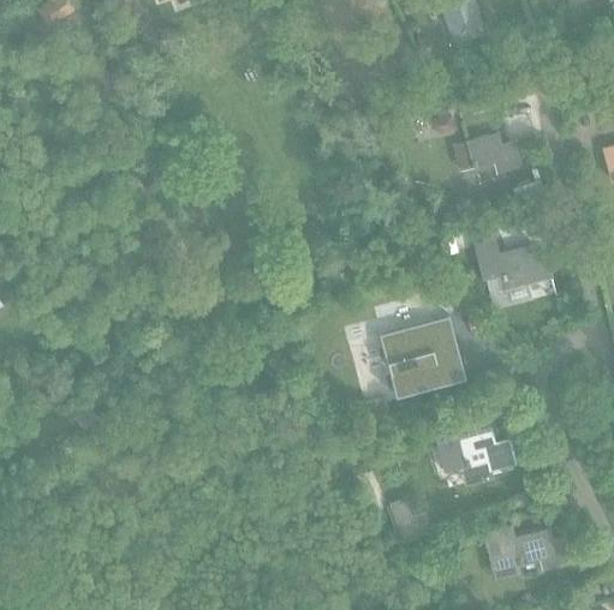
[(57,0),(39,13),(49,29),(79,9),(72,0),(57,0)]
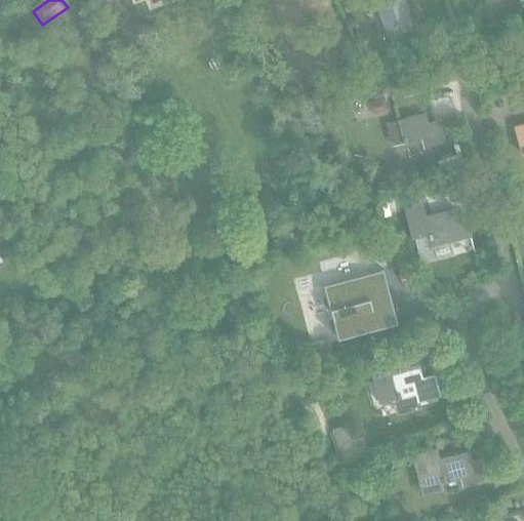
[(378,0),(375,1),(388,38),(413,30),(403,0),(378,0)]
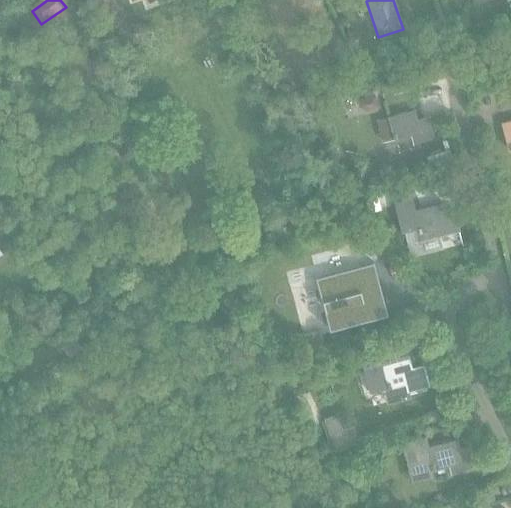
[(428,121),(416,124),(414,115),(389,122),(394,141),(411,137),(413,144),(433,139),(428,121)]
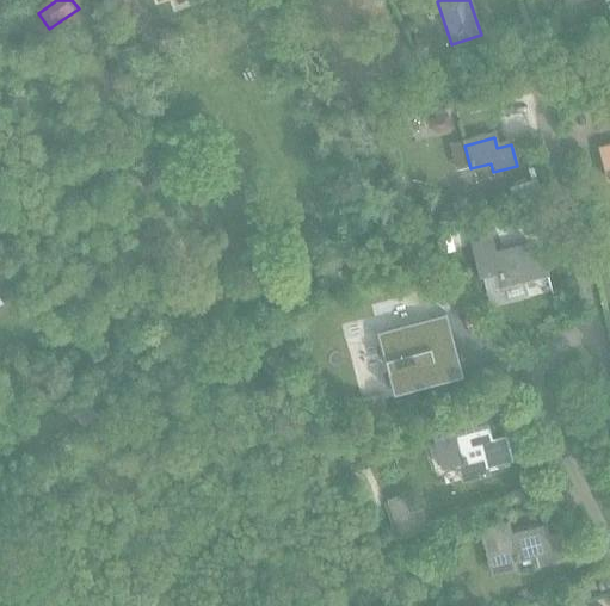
[(492,240),(470,246),(480,280),(499,274),(500,279),(503,289),(523,283),(547,277),(541,255),(528,259),(527,255),(531,253),(530,247),(524,248),(497,255),(492,240)]
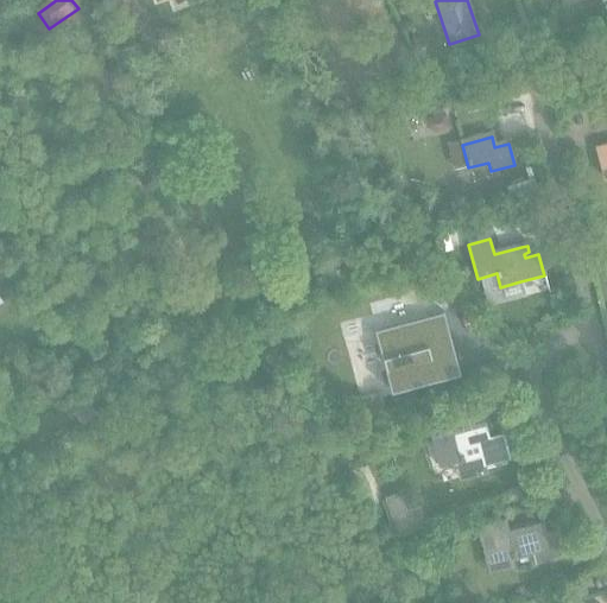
[(392,392),(460,374),(446,316),(378,332),(392,392)]
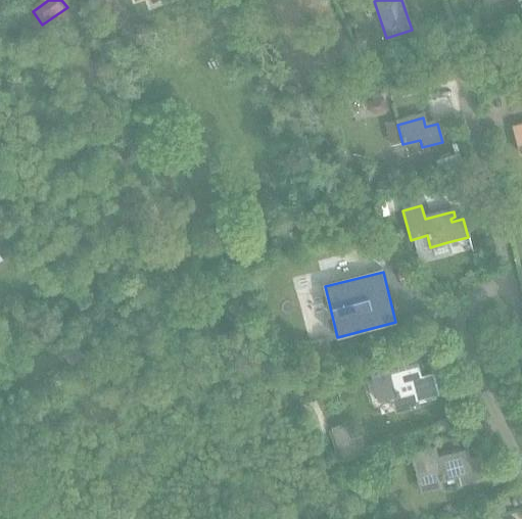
[(419,357),(368,371),(377,404),(415,393),(417,402),(437,396),(432,378),(420,381),(418,372),(422,371),(419,357)]
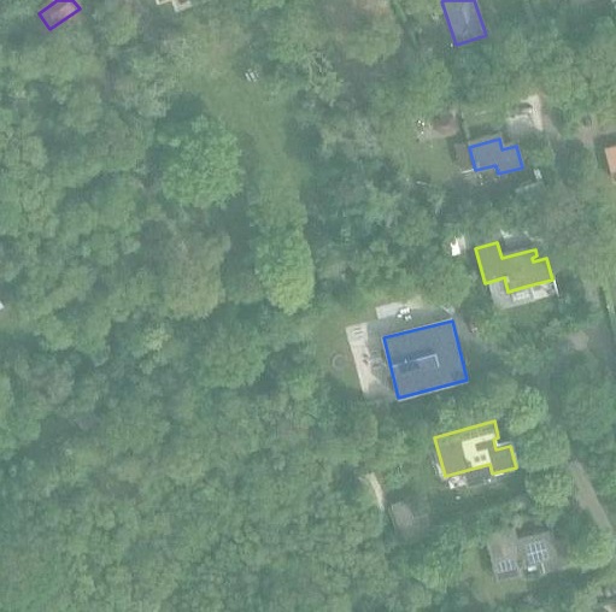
[(562,545),(547,548),(545,537),(515,545),(521,568),(541,562),(545,571),(568,565),(562,545)]
